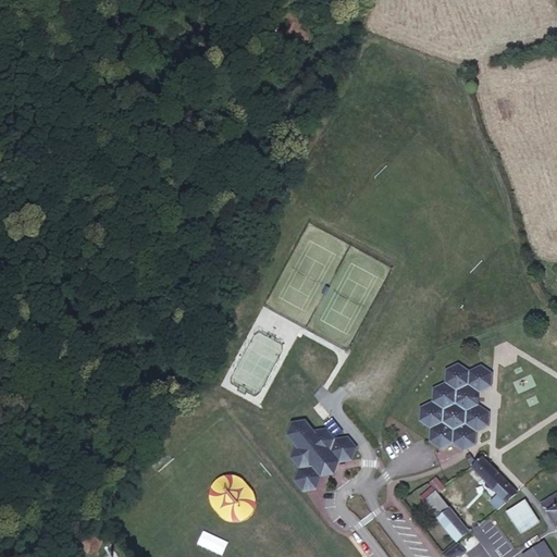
[(466,424),(467,411),(479,406),(479,393),(491,386),(492,373),(481,366),(469,371),(458,364),(446,370),(445,383),(433,388),(432,401),(420,408),(419,421),(430,429),(430,442),(441,449),(453,444),(463,450),(475,445),(477,432),(466,424)]
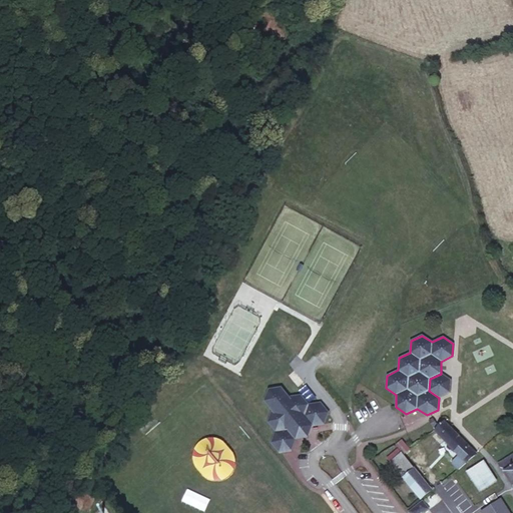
[(450,393),(451,380),(441,374),(430,379),(429,391),(439,398),(450,393)]
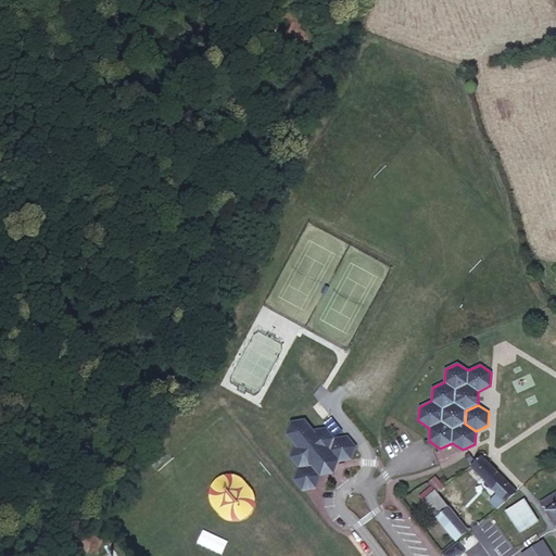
[(351,459),(355,447),(346,438),(333,439),(325,429),(312,430),(304,420),(291,422),(286,436),(294,445),(289,457),(298,468),(293,480),(302,491),(316,489),(321,474),(331,471),(335,463),(351,459)]
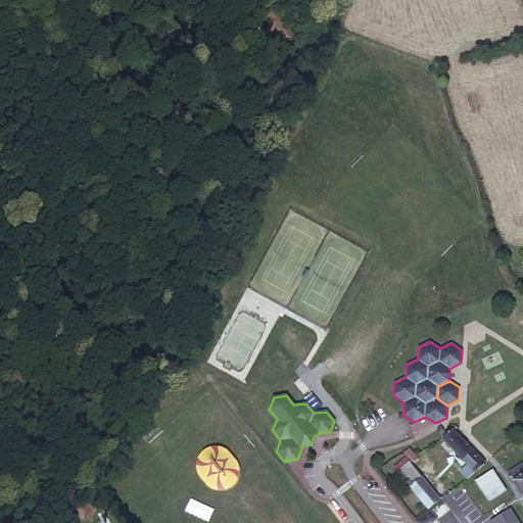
[(484,462),(453,429),(441,439),(466,463),(474,471),(484,462)]
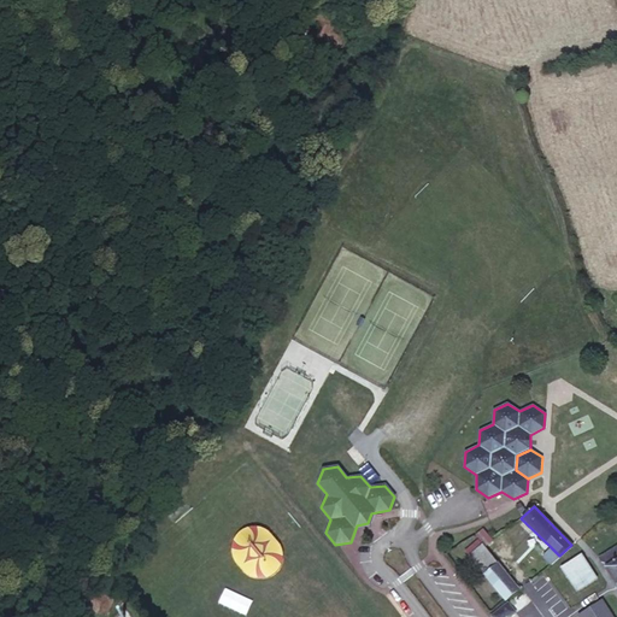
[(519,589),(483,545),(469,556),(506,600),(519,589)]
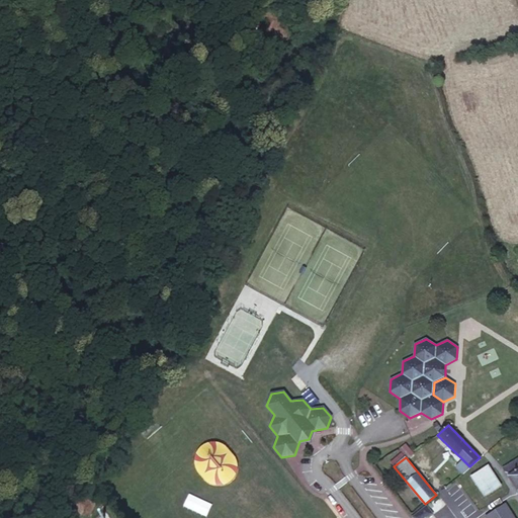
[(469,466),(461,458),(455,465),(455,467),(461,473),(469,466)]
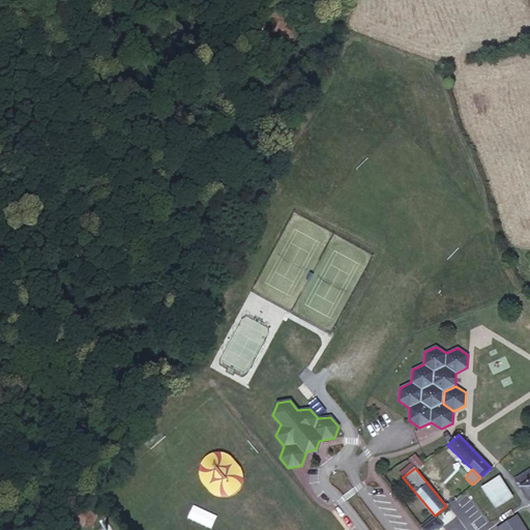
[(529,469),(516,479),(529,502),(529,469)]
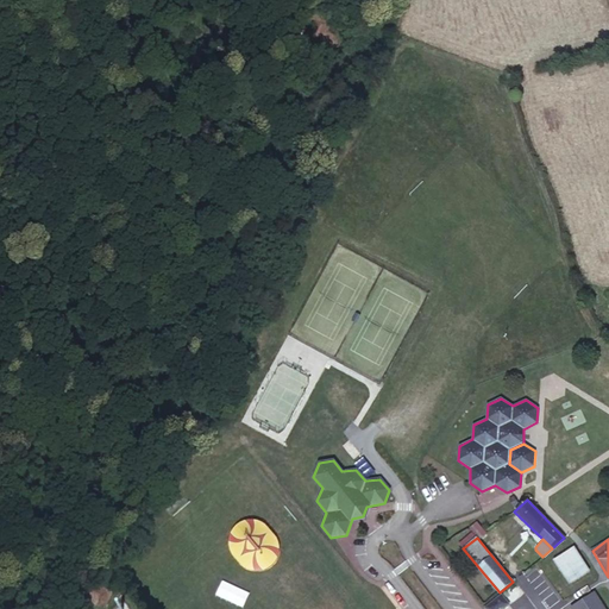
[(569,584),(590,571),(575,546),(552,559),(569,584)]
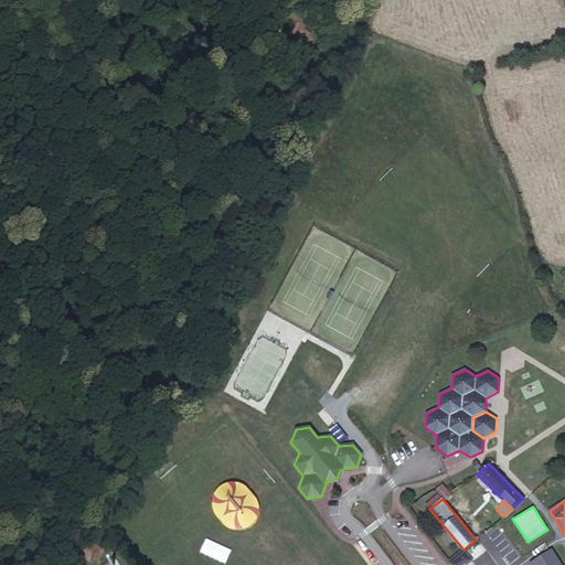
[(560,564),(551,551),(531,564),(560,564)]
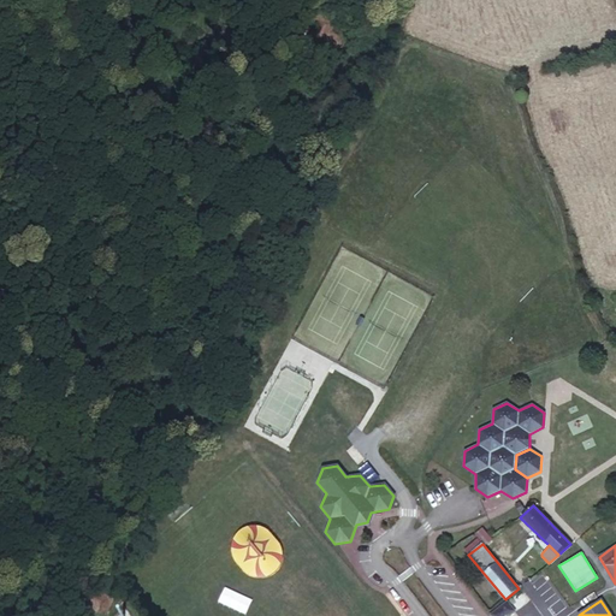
[(491,615),(509,615),(515,611),(508,602),(491,615)]
